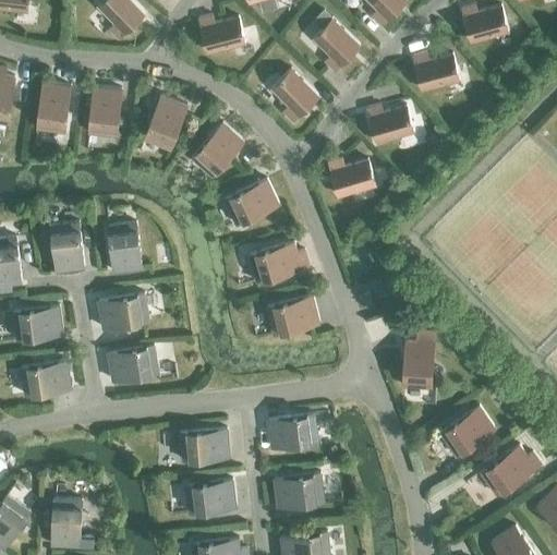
[(0,9),(26,13),(27,0),(0,0),(0,9)]
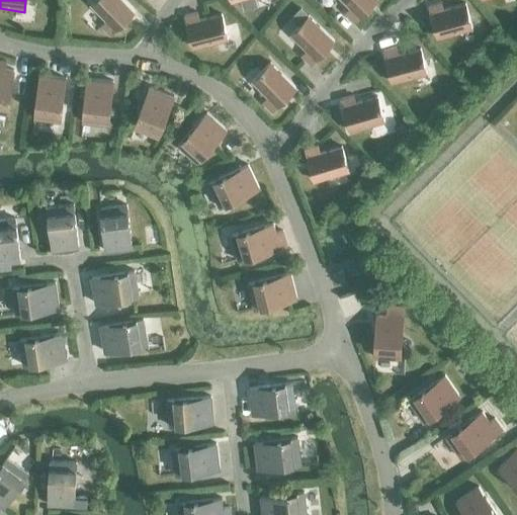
[(101,28),(109,37),(134,14),(119,0),(96,0),(90,6),(106,23),(101,28)]
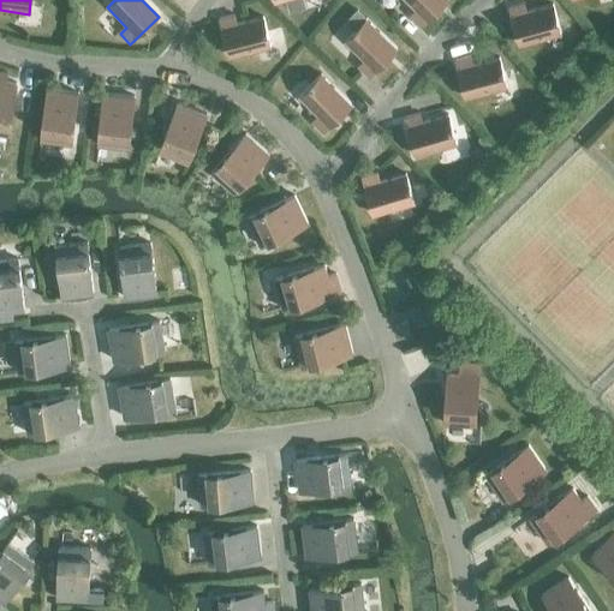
[(409,18),(421,29),(448,1),(446,0),(403,0),(416,12),(409,18)]
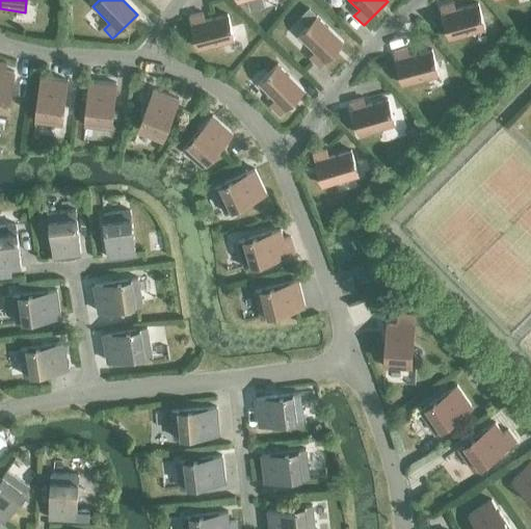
[(477,6),(454,12),(452,5),(440,8),(449,42),(484,31),(477,6)]
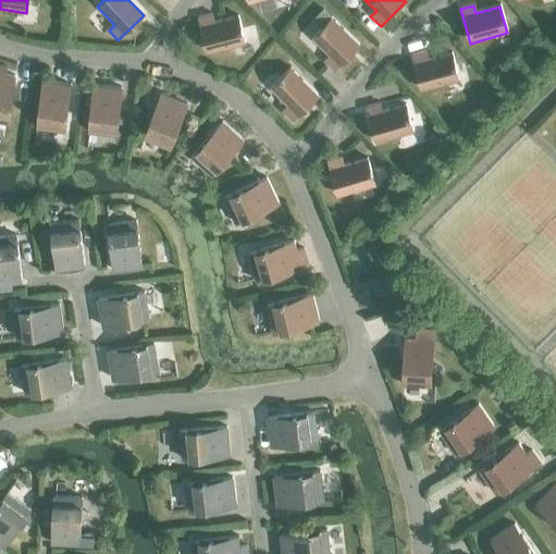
[(237,17),(213,24),(211,16),(198,20),(207,54),(245,45),(237,17)]
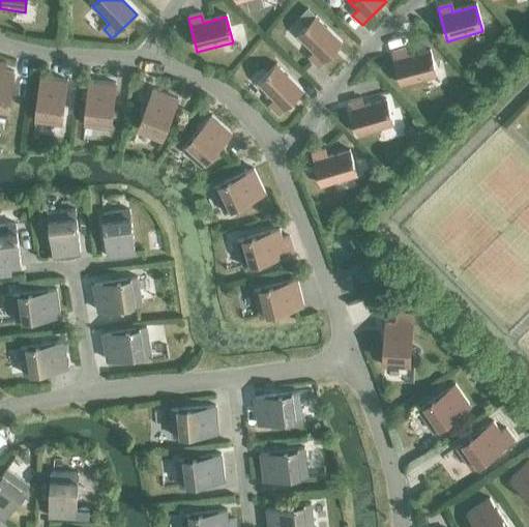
[(309,59),(318,68),(342,45),(315,19),(297,37),(314,54),(309,59)]
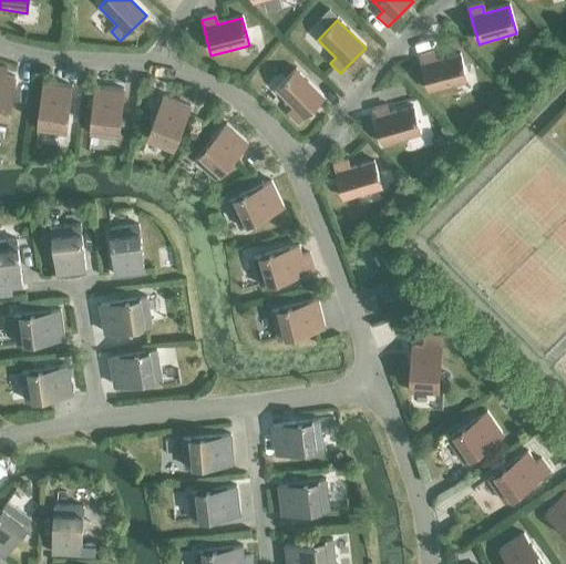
[(460,55),(435,62),(433,54),(419,58),(429,93),(466,83),(460,55)]
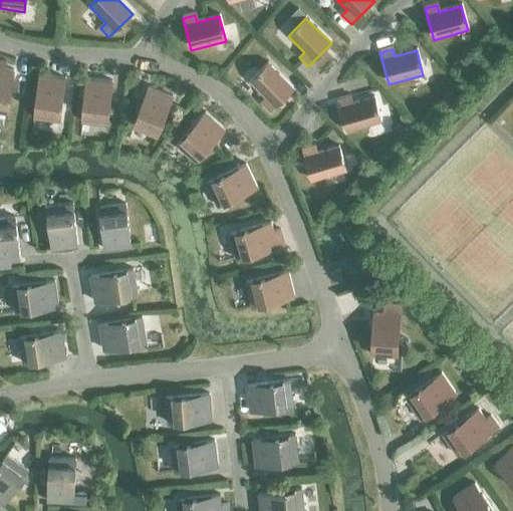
[(0,113),(7,115),(13,72),(4,71),(5,63),(0,62),(0,113)]
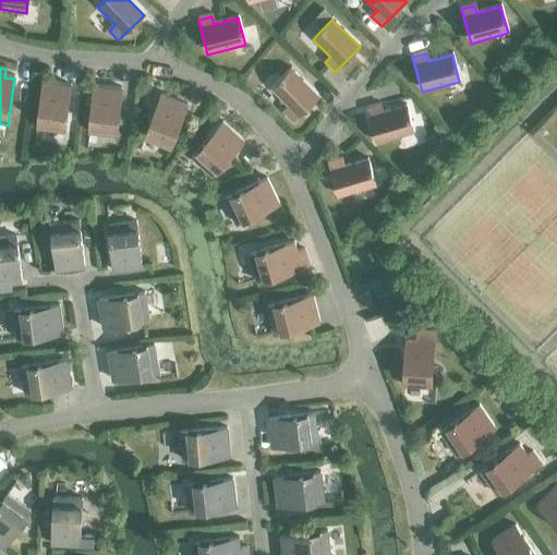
[(282,112),(292,123),(317,97),(290,70),(271,89),(289,107),(282,112)]
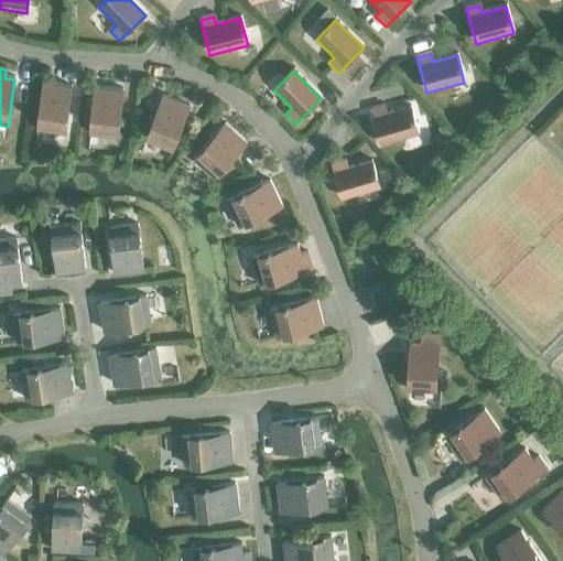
[(36,131),(65,135),(71,88),(43,84),(36,131)]
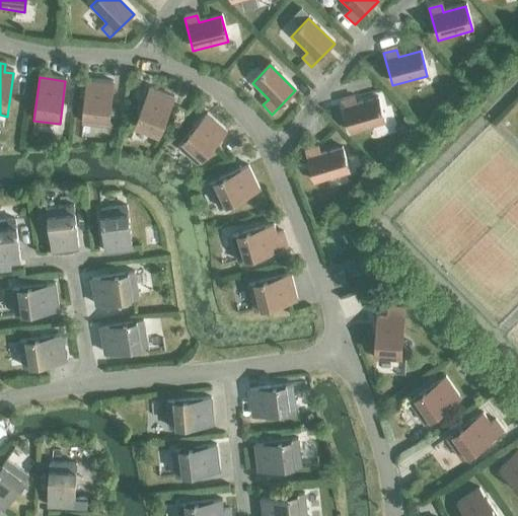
[(82,125),(108,128),(113,84),(86,81),(82,125)]
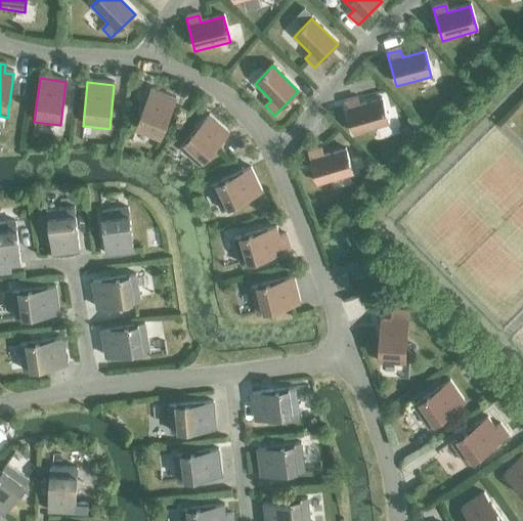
[(135,132),(160,141),(175,99),(150,90),(135,132)]
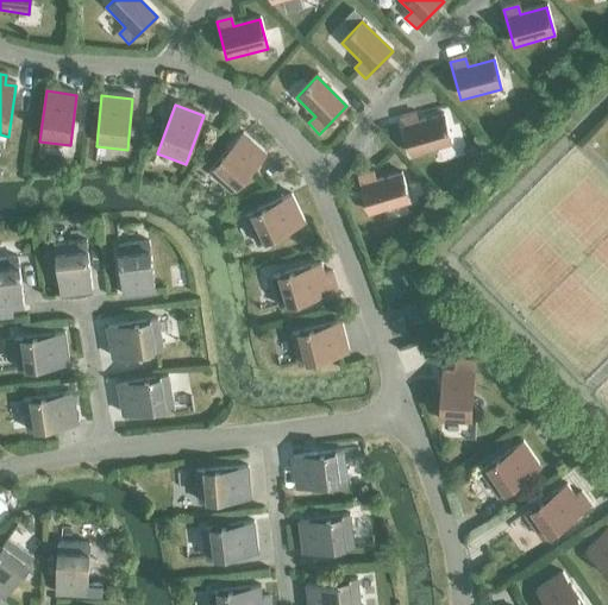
[(443,117),(417,124),(414,115),(400,119),(411,157),(451,145),(443,117)]
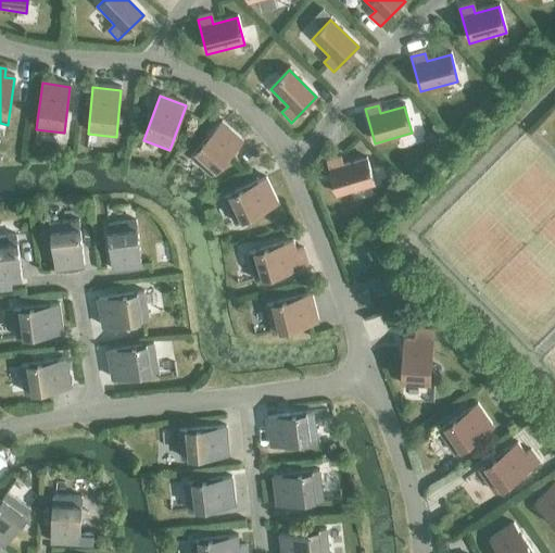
[(190,159),(212,177),(242,142),(222,123),(190,159)]
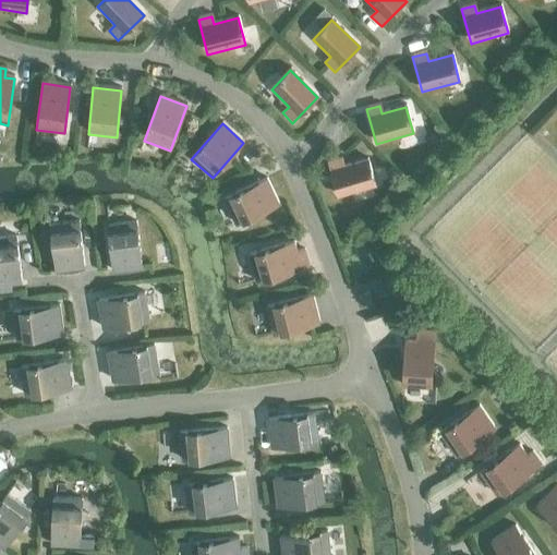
[(367,160),(343,167),(341,159),(328,164),(338,197),(375,186),(367,160)]
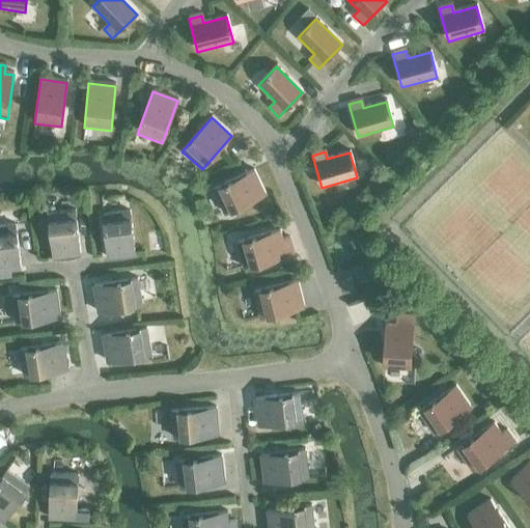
[(213,190),(224,215),(265,196),(253,171),(213,190)]
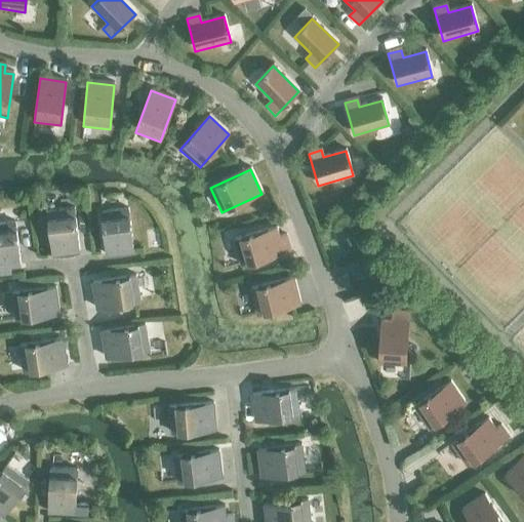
[(47,212),(52,256),(79,253),(74,209),(47,212)]
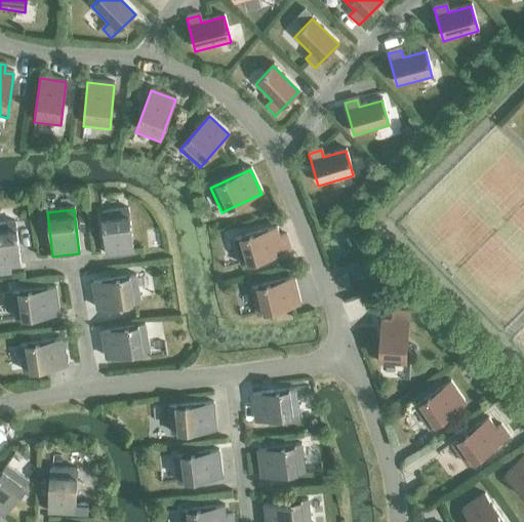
[(102,213),(107,257),(133,254),(128,210),(102,213)]
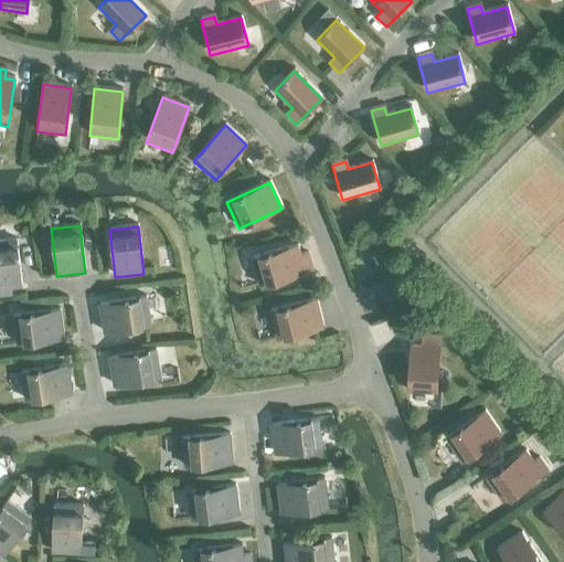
[(0,290),(21,288),(16,241),(0,242),(0,290)]
